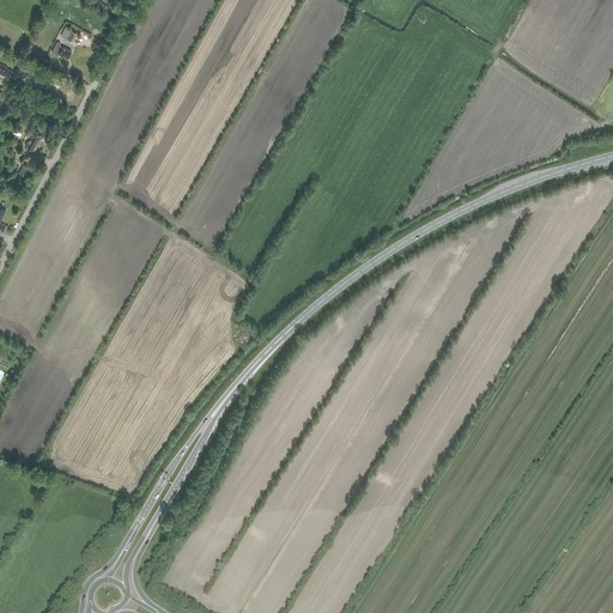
[(77,34),(71,31),(71,30),(67,29),(66,31),(64,31),(62,34),(67,36),(66,40),(73,42),(77,34)]
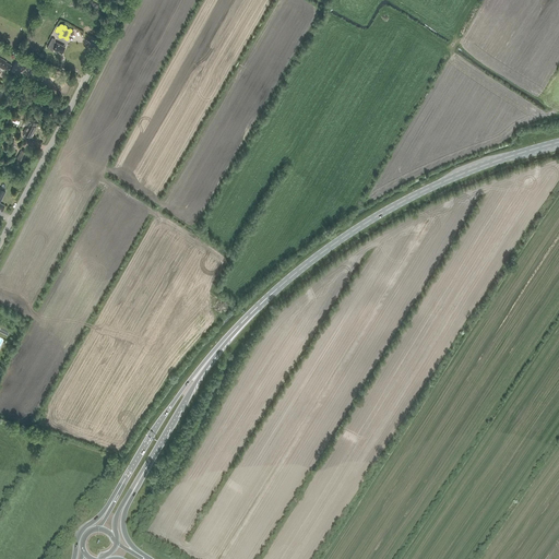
[(64,47),(55,42),(56,40),(55,39),(52,37),(47,48),(54,51),(54,49),(62,54),(64,47)]
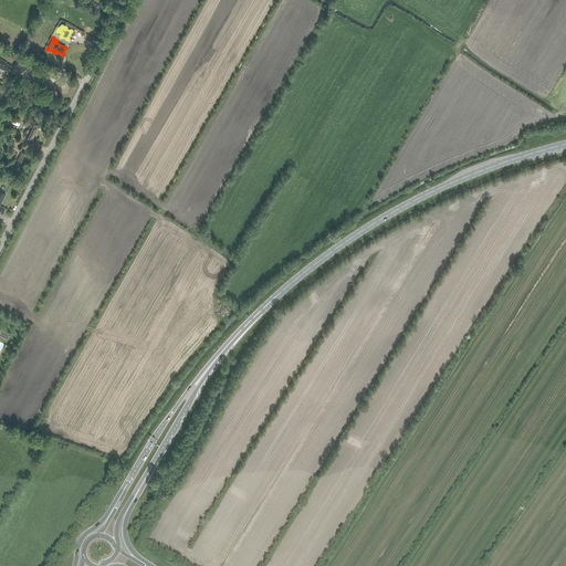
[(8,71),(11,65),(6,63),(7,62),(0,58),(0,67),(4,70),(4,69),(8,71)]
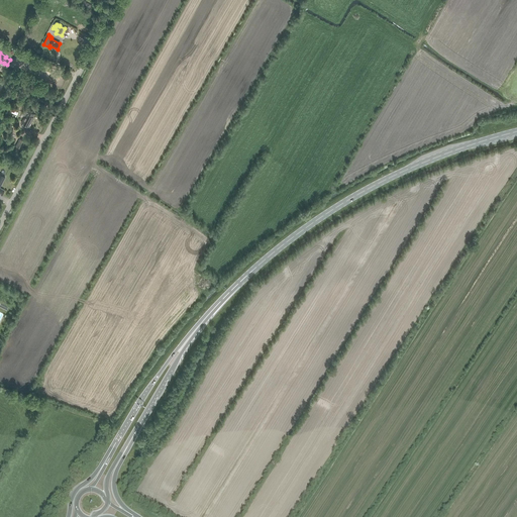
[(25,128),(26,128),(27,126),(28,126),(33,117),(34,114),(24,109),(22,114),(25,116),(21,123),(22,123),(21,125),(21,127),(25,128)]
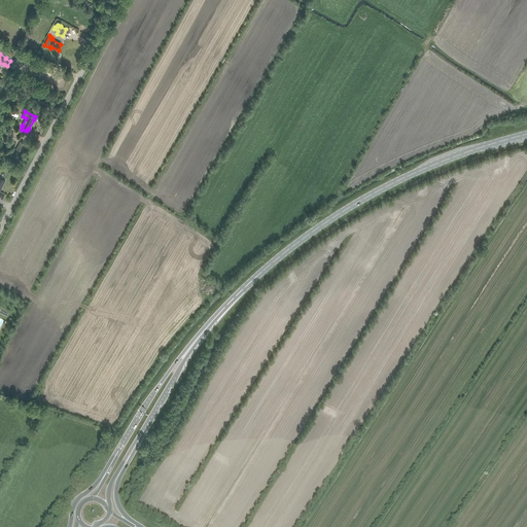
[(20,138),(16,146),(22,151),(27,142),(20,138)]
